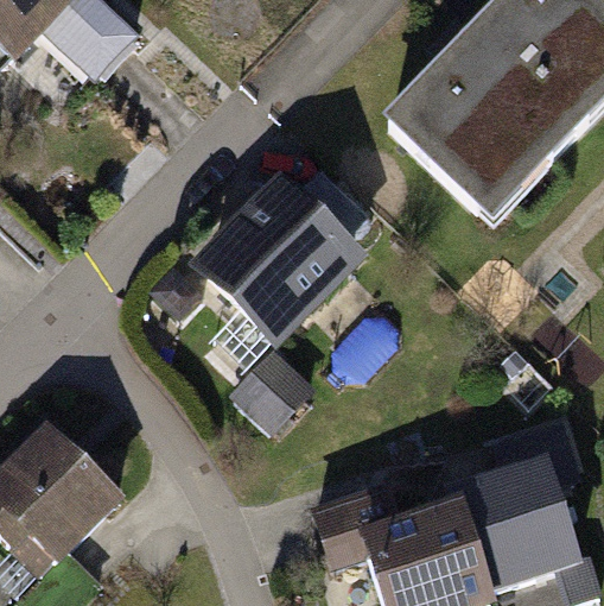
[(0,0),(0,82),(2,84),(74,0),(0,0)]
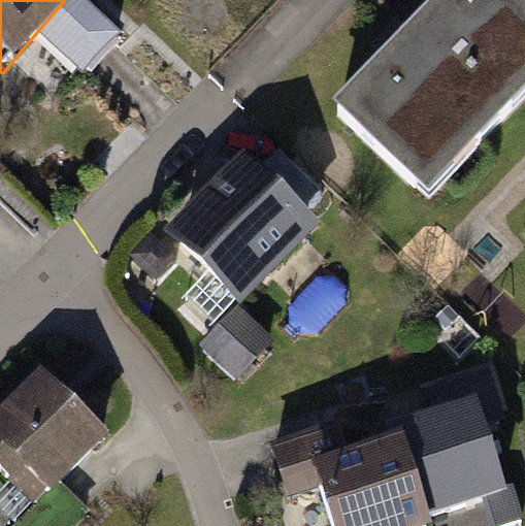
[(425,0),(332,95),(433,193),(524,100),(524,12),(522,10),(524,7),(524,0),(425,0)]
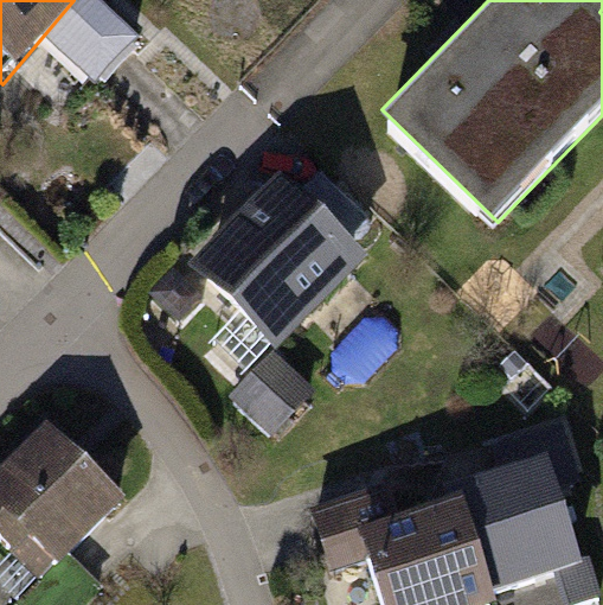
[(274,177),(186,267),(275,352),(361,262),(274,177)]
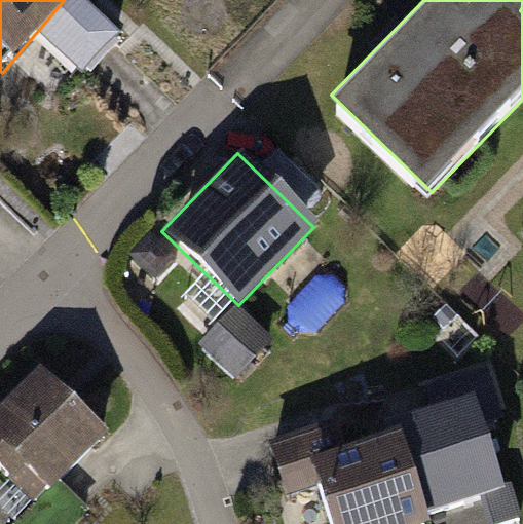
[(283,493),(320,482),(332,523),(427,523),(427,520),(485,502),(491,523),(522,523),(522,513),(515,490),(502,494),(482,423),(508,416),(492,367),(428,386),(436,408),(379,425),(382,436),(345,447),(338,422),(268,443),(283,493)]
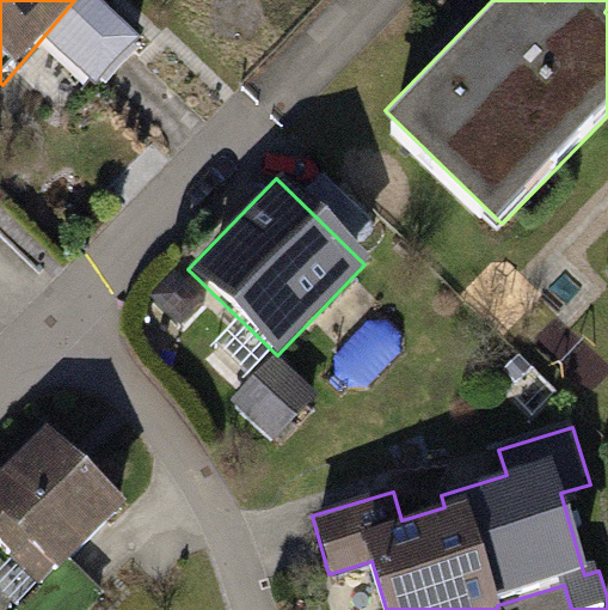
[(63,443),(0,514),(0,549),(61,603),(141,510),(63,443)]
